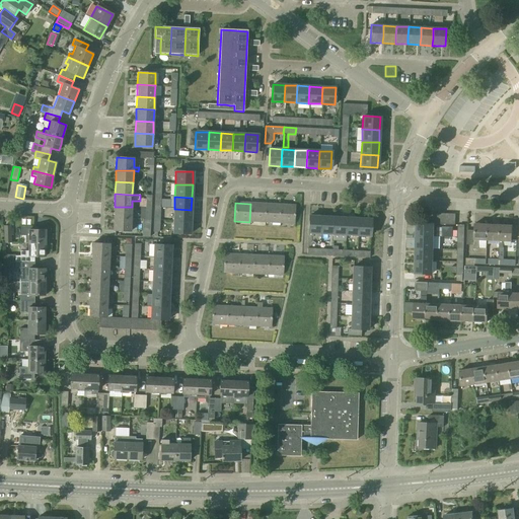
[(249,222),(265,223),(266,204),(250,204),(249,222)]
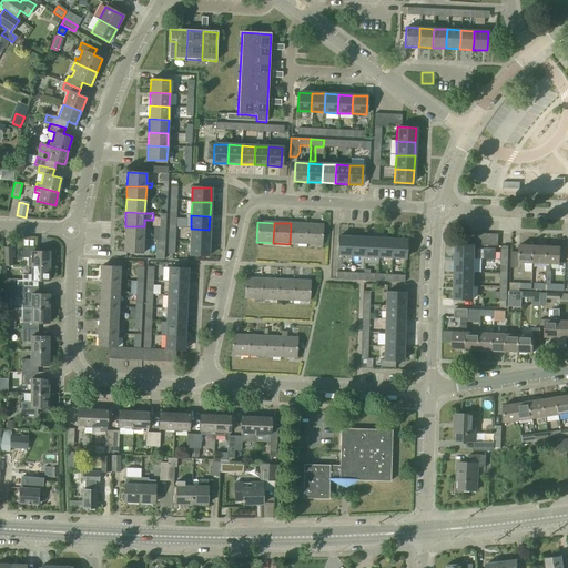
[(291,223),(290,244),(304,245),(305,224),(291,223)]
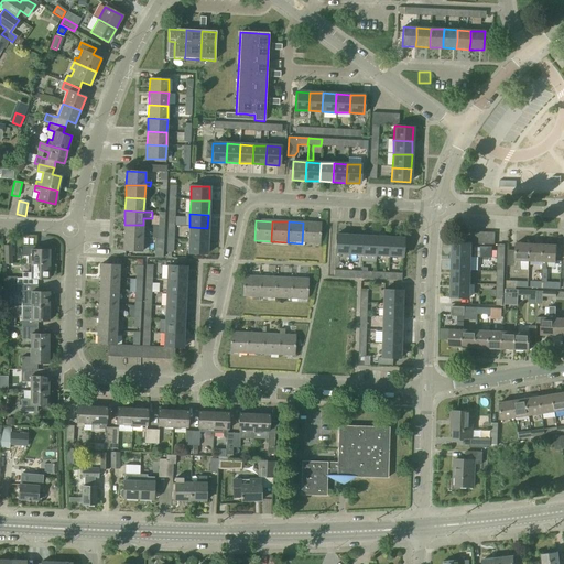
[(303,223),(302,243),(318,243),(320,224),(303,223)]
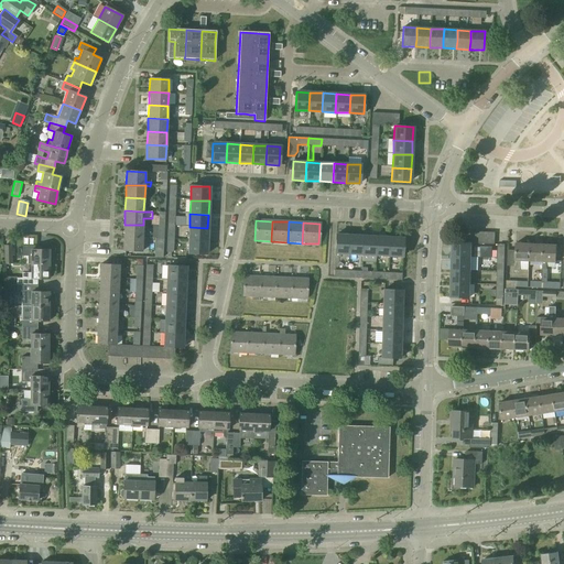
[(125,225),(123,237),(142,238),(143,225),(125,225)]
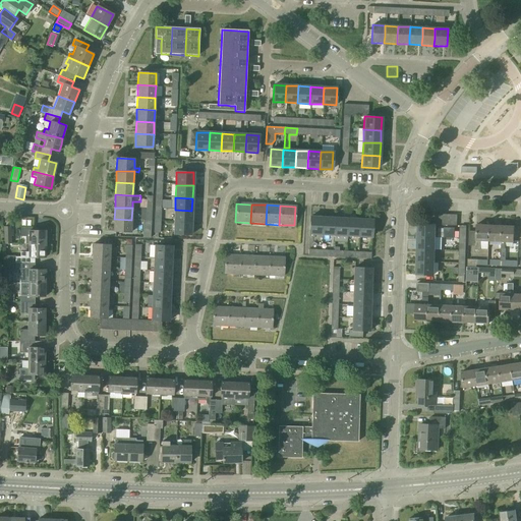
[(175,210),(174,223),(191,224),(191,211),(175,210)]
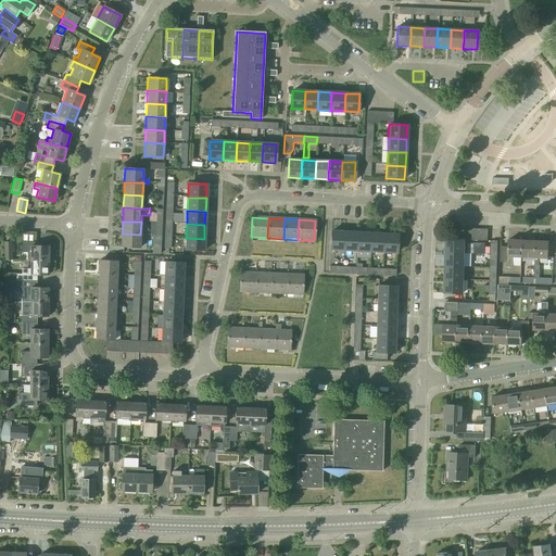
[(330,250),(343,251),(344,243),(344,232),(331,231),(330,250)]
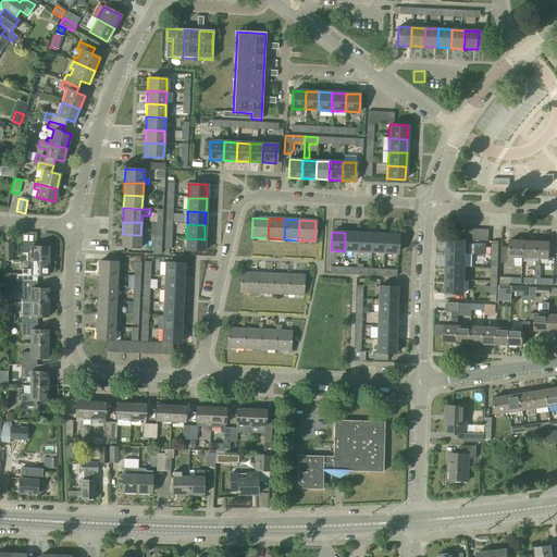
[(344,251),(358,251),(358,245),(359,233),(345,233),(345,244),(344,251)]
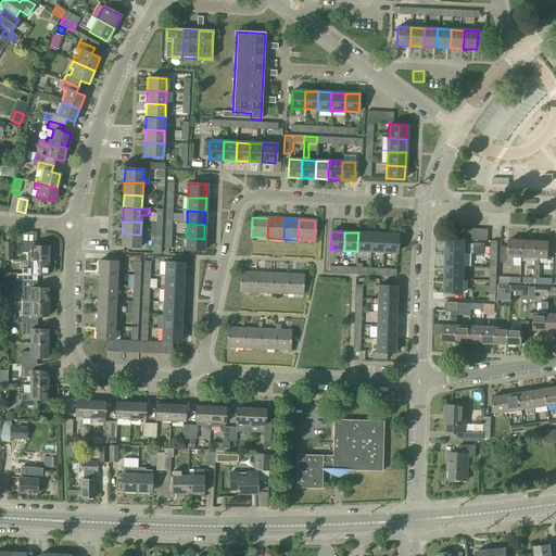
[(357,251),(370,252),(370,245),(371,234),(358,232),(357,244),(357,251)]
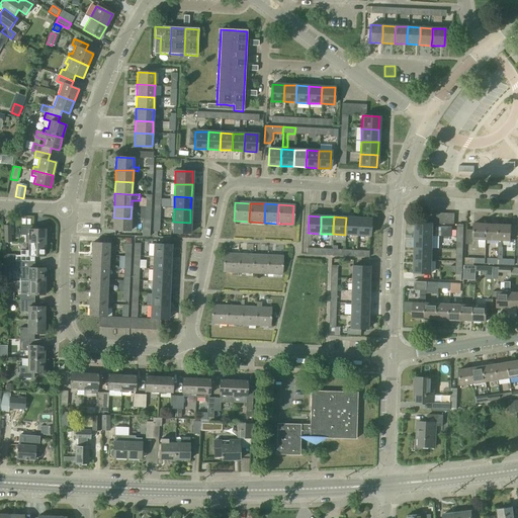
[(131,219),(113,218),(112,231),(131,231),(131,219)]
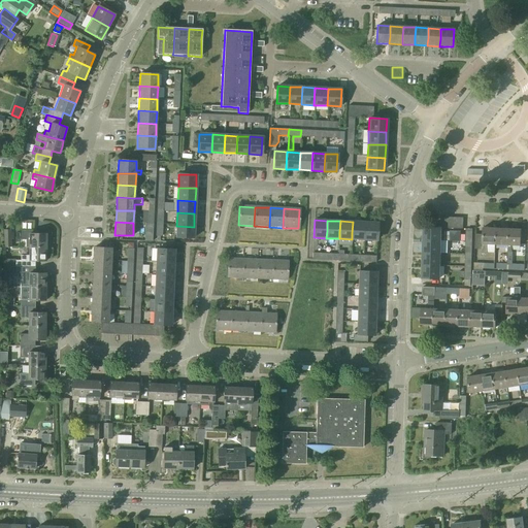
[(352,239),(364,240),(365,234),(365,223),(353,222),(352,233),(352,239)]
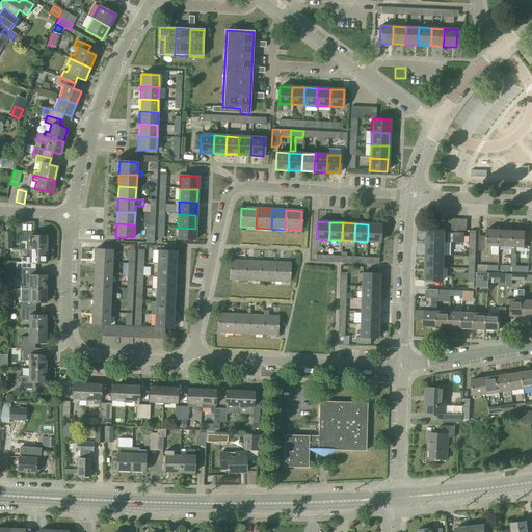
[(368,236),(367,242),(380,242),(380,224),(368,224),(368,236)]
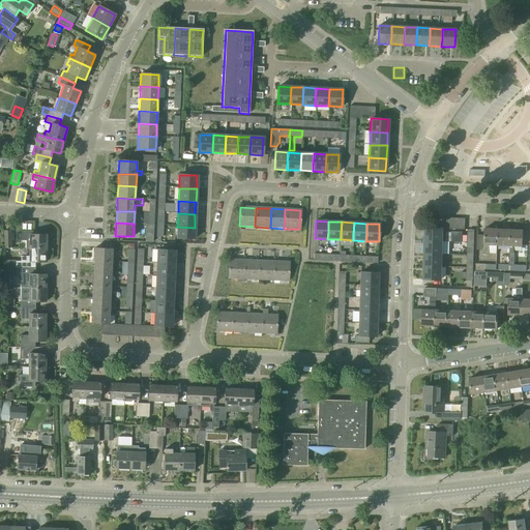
[(195,228),(177,227),(177,238),(194,239),(195,228)]
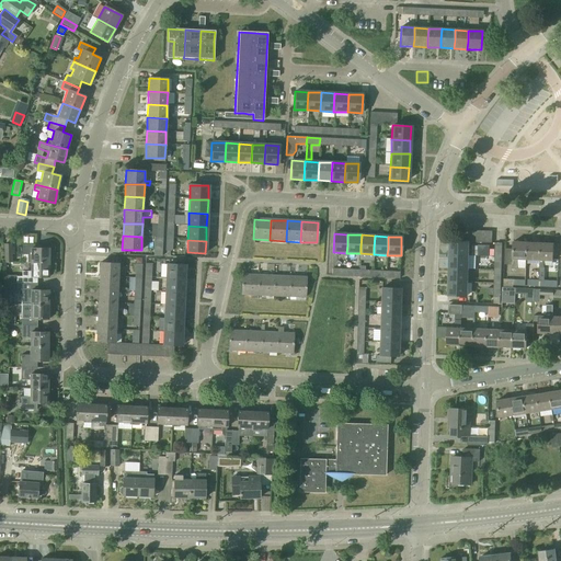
[(449,255),(468,256),(469,242),(465,242),(458,242),(450,241),(449,255)]
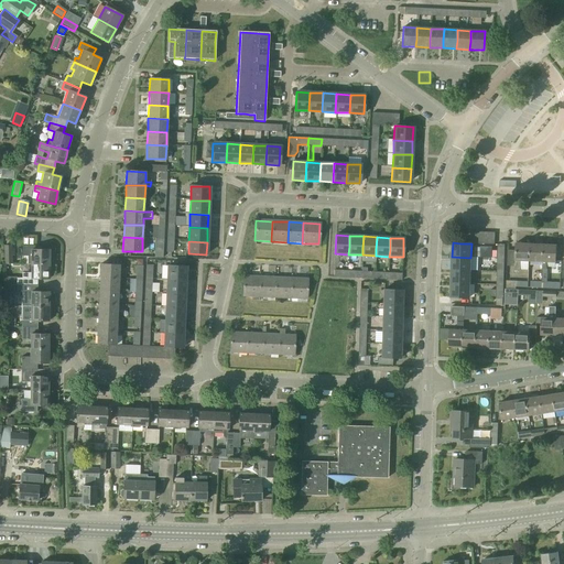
[(528,262),(529,245),(516,243),(514,250),(508,250),(507,266),(514,267),(513,271),(519,271),(520,261),(528,262)]
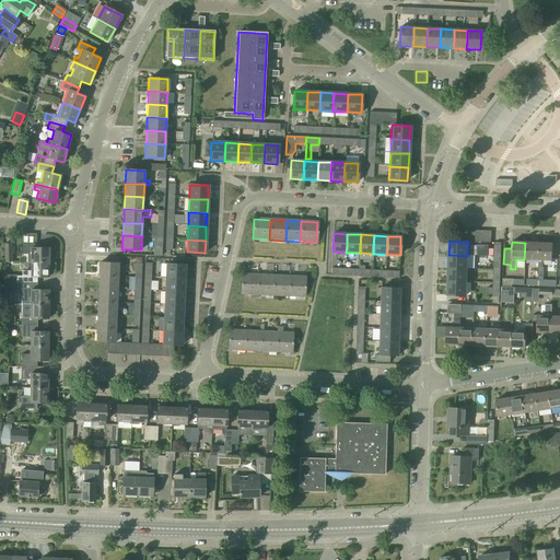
[(524,260),(538,260),(538,243),(525,243),(524,260)]
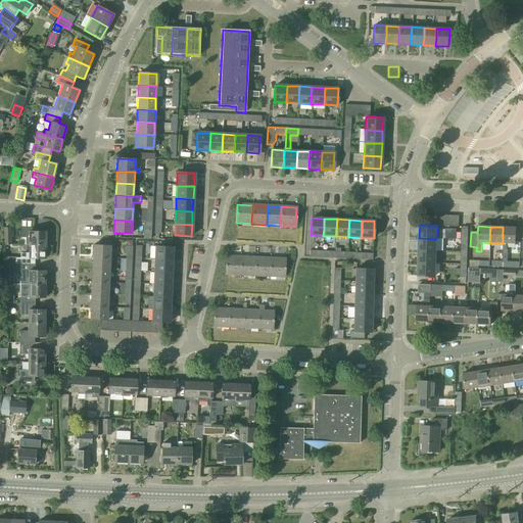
[(503,227),(503,243),(502,250),(507,251),(508,243),(515,244),(516,228),(503,227)]
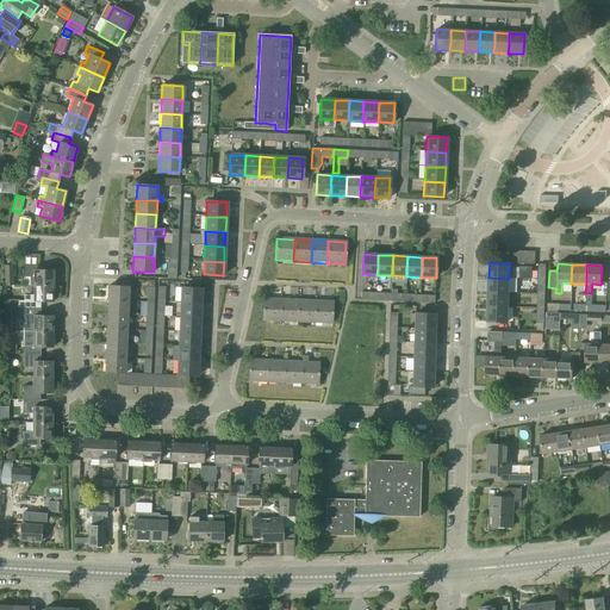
[(23,267),(23,278),(29,278),(29,286),(33,286),(53,286),(53,271),(37,271),(37,267),(23,267)]
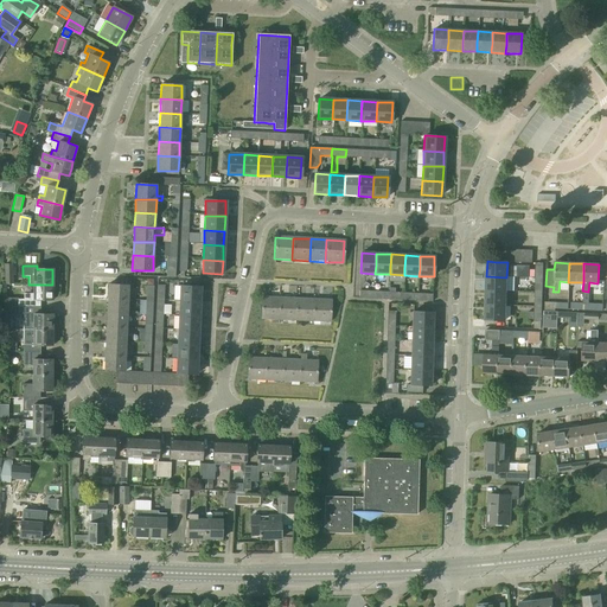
[(486,276),(486,291),(506,292),(506,278),(486,276)]
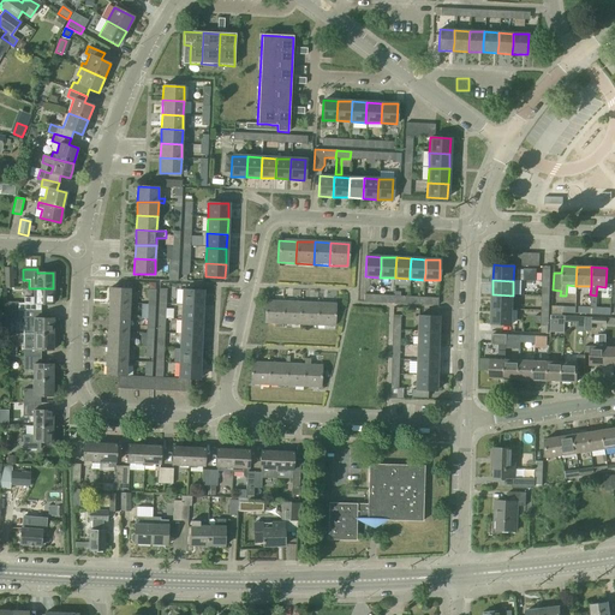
[(18,303),(17,311),(40,311),(40,304),(53,304),(53,288),(34,288),(34,298),(23,298),(23,303),(18,303)]
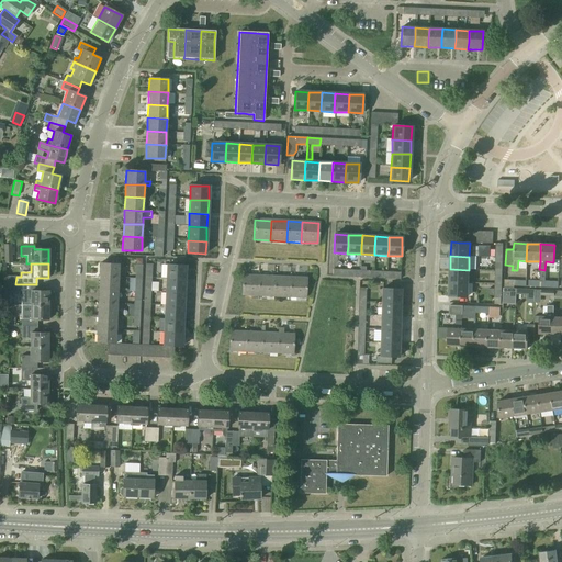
[(99,277),(117,278),(119,265),(100,263),(99,277)]
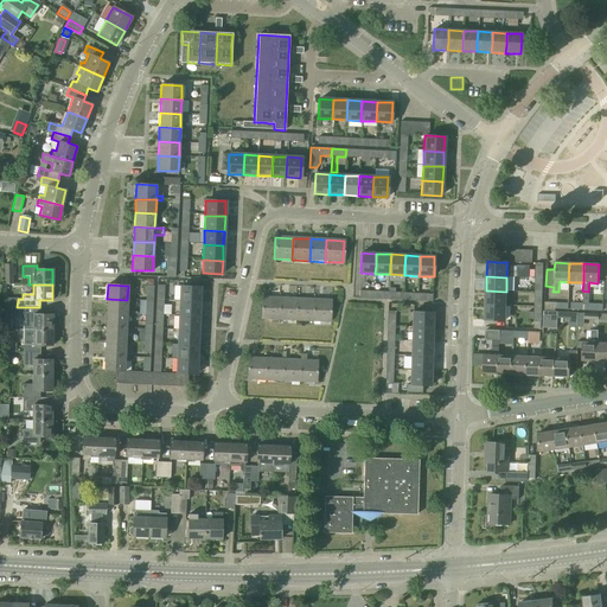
[(180,287),(180,301),(199,301),(200,288),(180,287)]
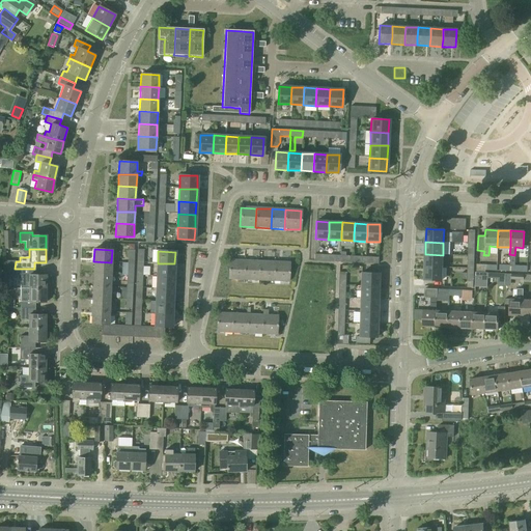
[(424,268),(442,269),(443,255),(425,254),(424,268)]
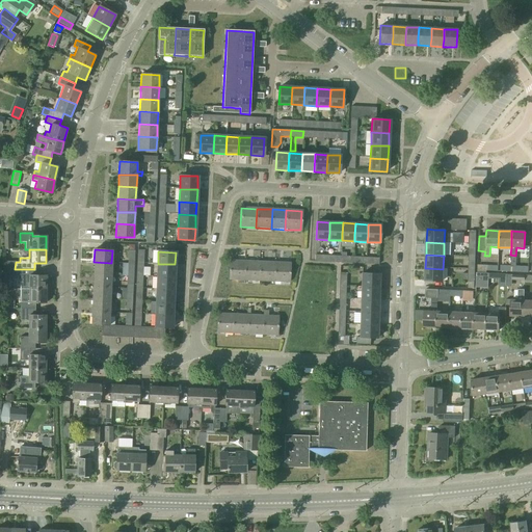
[(243,281),(258,282),(259,262),(247,262),(247,258),(244,258),(244,262),(243,281)]
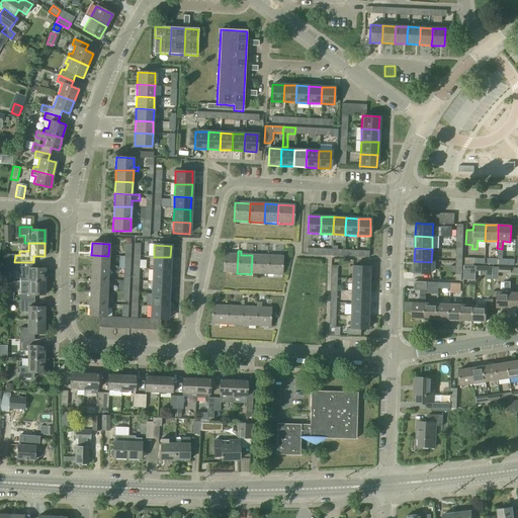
[(223,273),(237,273),(238,255),(224,254),(223,273)]
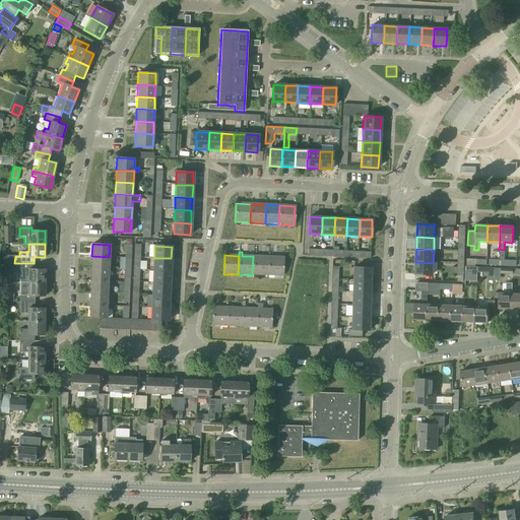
[(109,257),(91,256),(91,268),(109,269),(109,257)]
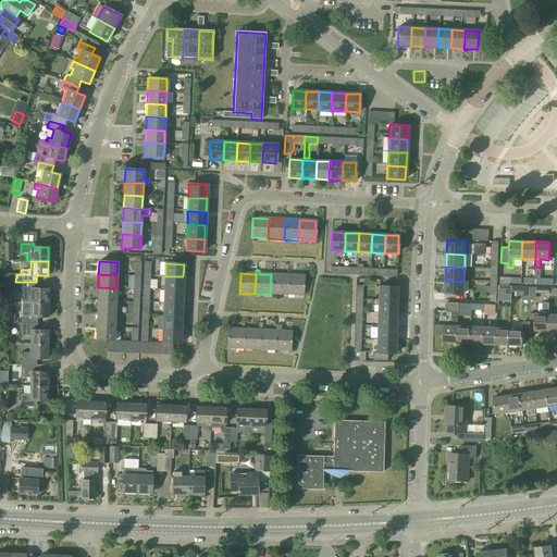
[(271,274),(270,295),(286,295),(287,275),(271,274)]
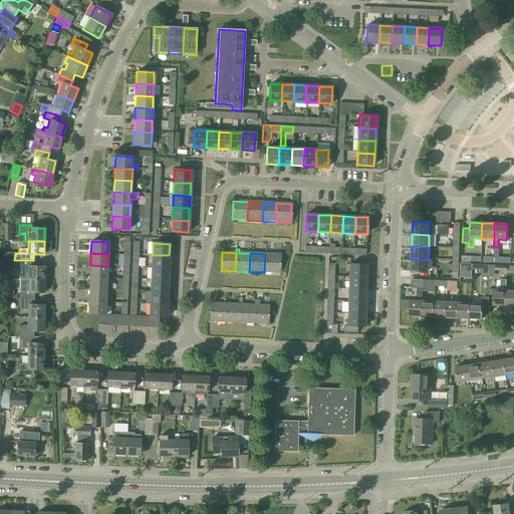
[(265,254),(264,272),(279,273),(280,255),(265,254)]
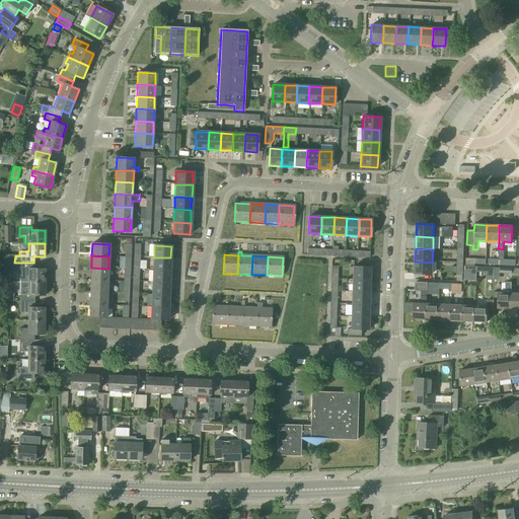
[(154,257),(153,270),(169,271),(170,257),(154,257)]
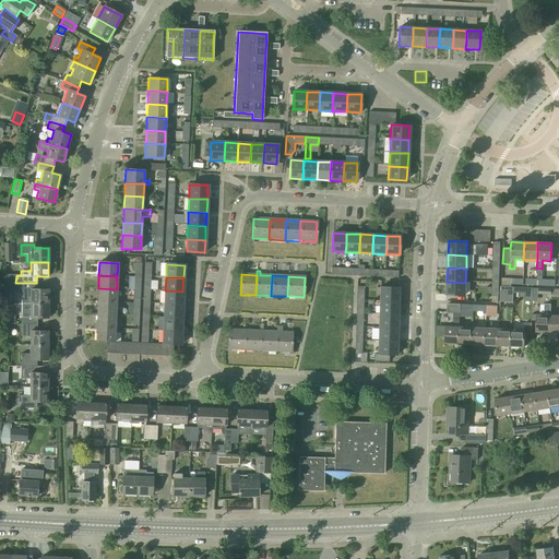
[(465,283),(447,282),(447,295),(465,296),(465,283)]
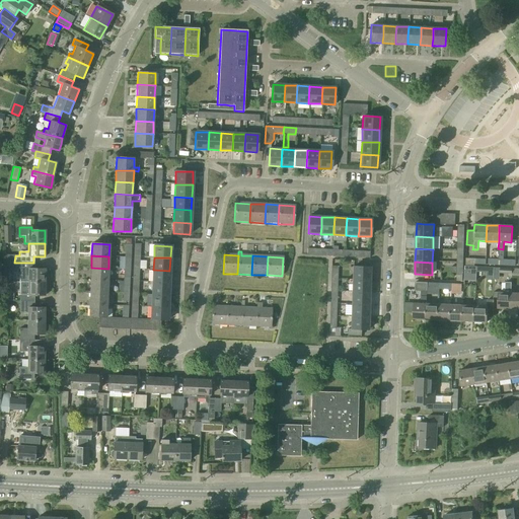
[(19,282),(27,283),(45,283),(45,270),(33,270),(33,263),(14,263),(14,270),(19,270),(19,282)]
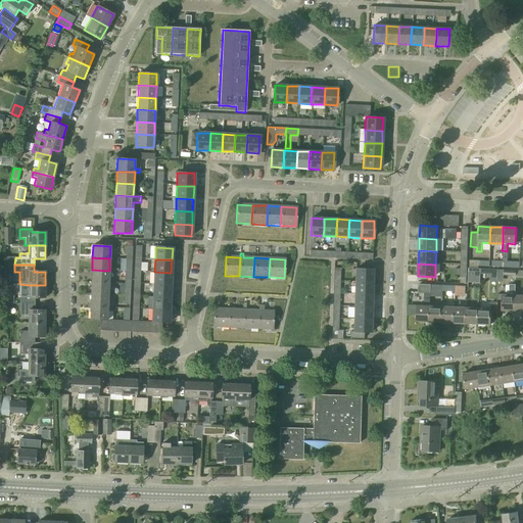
[(355,281),(372,282),(373,270),(357,269),(355,281)]
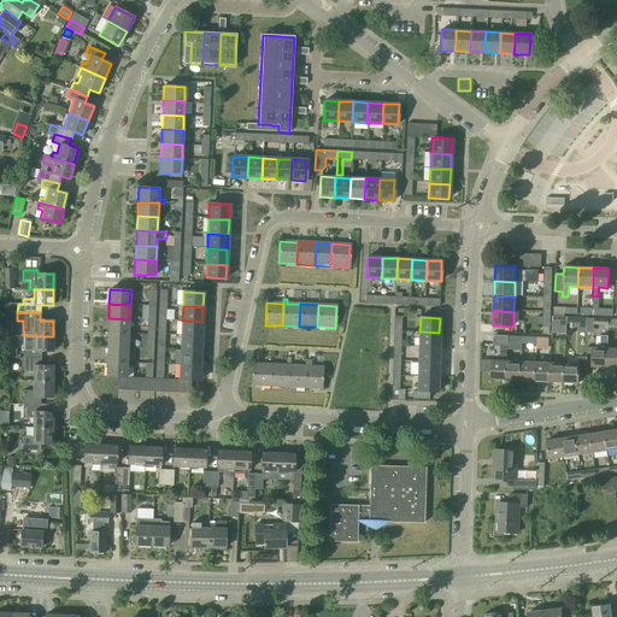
[(564,324),(564,317),(552,317),(552,329),(557,330),(557,323),(564,324)]
